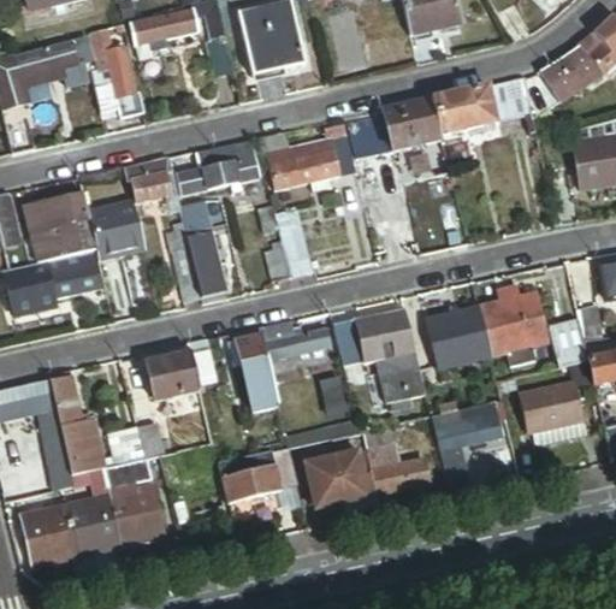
[(58,5),(57,0),(24,0),(28,12),(58,5)]
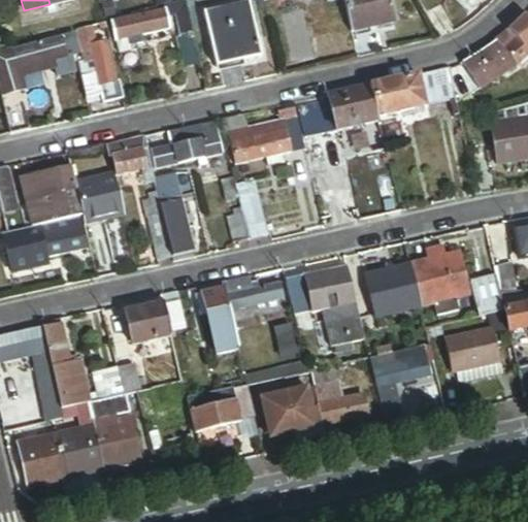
[(189,7),(187,0),(171,0),(164,2),(165,7),(166,12),(176,10),(189,7)]
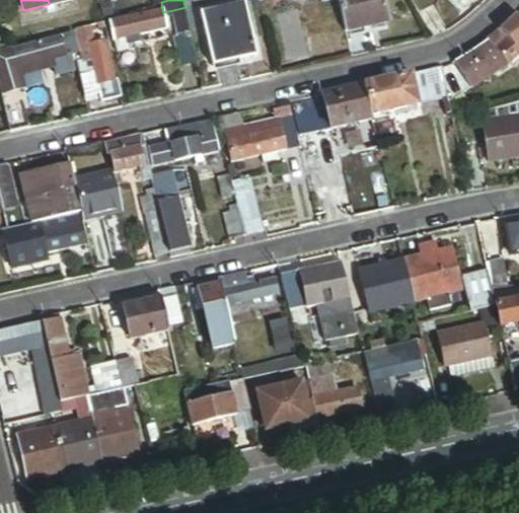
[(257,52),(246,0),(231,0),(200,7),(212,62),(213,62),(213,59),(238,53),(239,56),(257,52)]
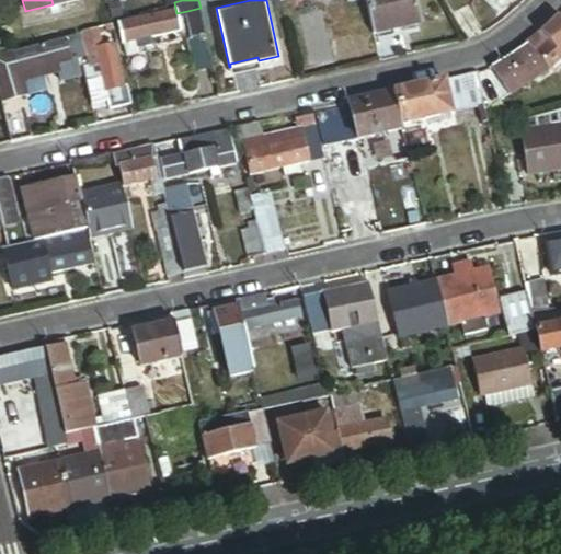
[(366,0),(374,29),(418,19),(413,0),(366,0)]
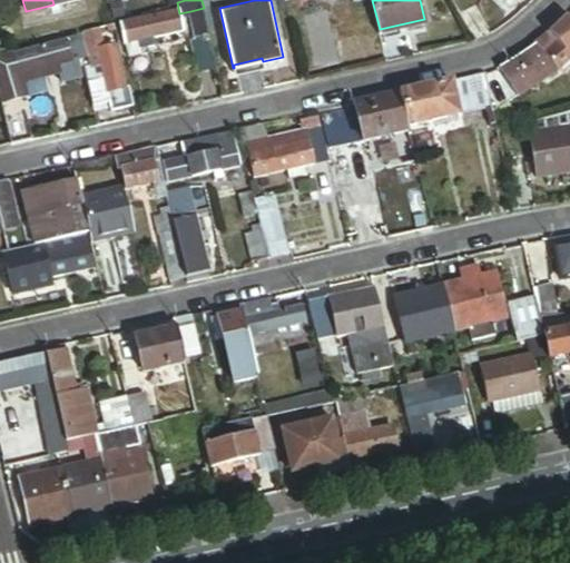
[(112,20),(124,18),(120,2),(108,5),(112,20)]
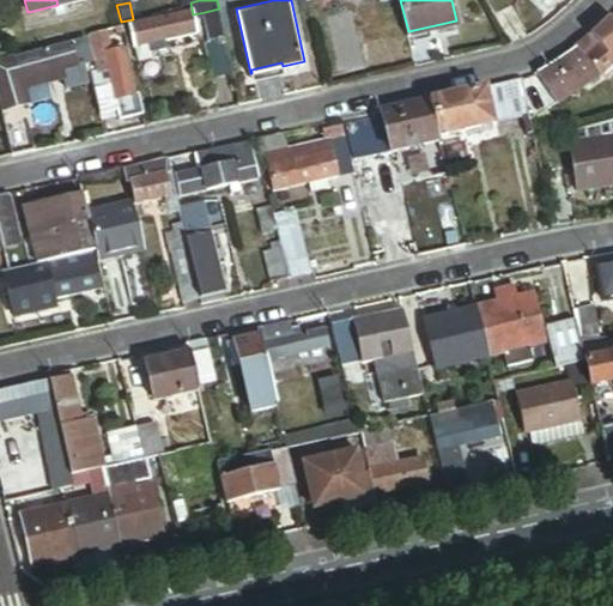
[(193,14),(192,8),(131,23),(135,46),(150,42),(164,38),(196,31),(193,14)]
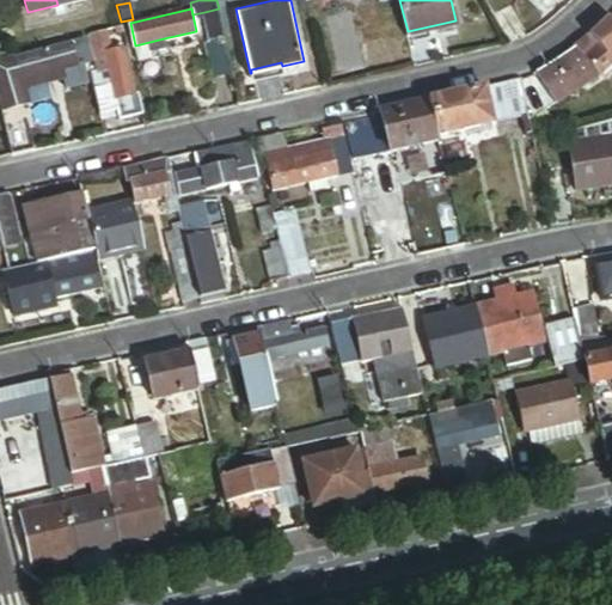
[(226,41),(219,8),(204,12),(210,36),(209,37),(216,35),(218,43),(224,41),(226,41)]
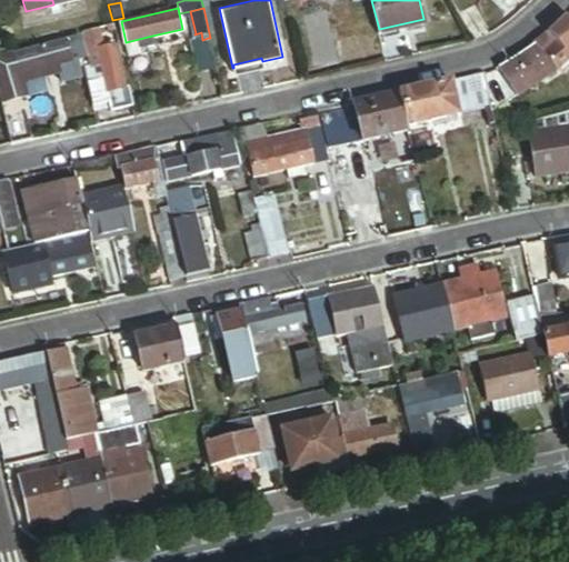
[(568,17),(565,12),(560,17),(556,20),(539,36),(526,47),(533,57),(540,52),(542,50),(547,48),(565,33),(568,28),(568,17)]
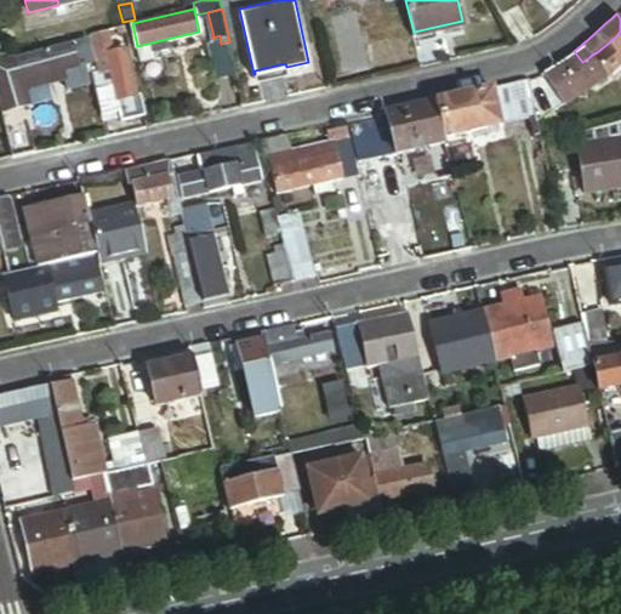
[(137,46),(132,23),(127,24),(129,30),(126,32),(131,47),(137,46)]
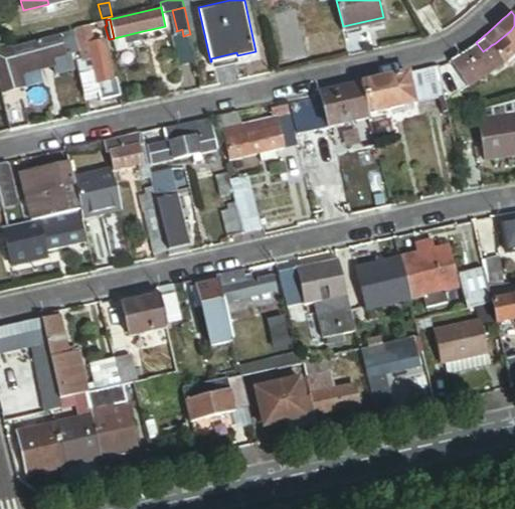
[(91,29),(105,26),(107,25),(106,20),(90,24),(91,29)]
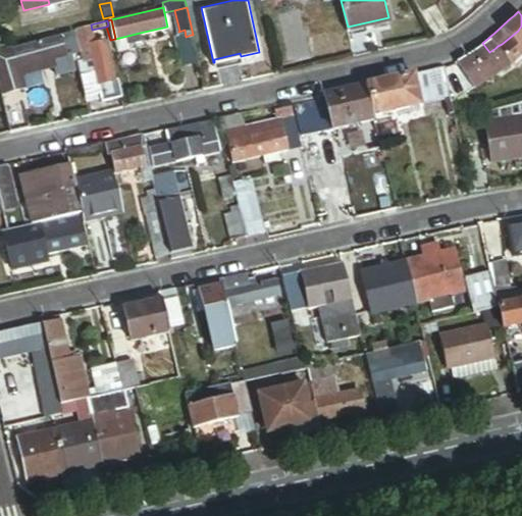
[(92,30),(91,24),(77,29),(84,60),(79,61),(82,74),(97,71),(99,83),(115,79),(107,42),(97,44),(96,39),(94,39),(92,30)]
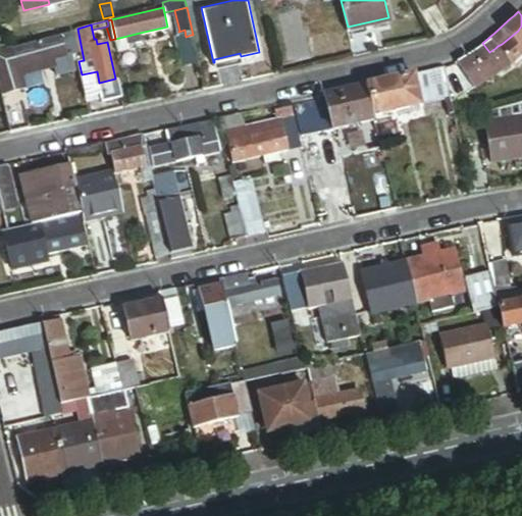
[(521,52),(521,26),(518,31),(502,44),(498,46),(511,61),(521,52)]
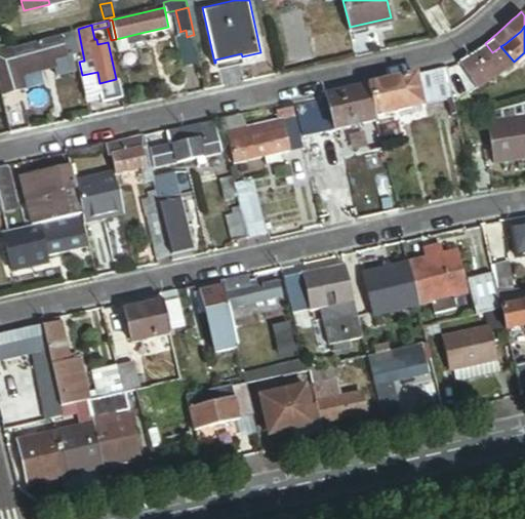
[(201,75),(192,35),(187,37),(186,30),(179,32),(180,31),(176,31),(189,78),(201,75)]
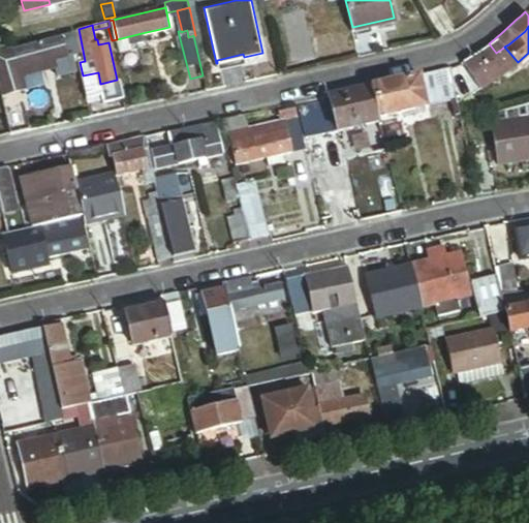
[(74,32),(62,35),(66,49),(68,48),(78,45),(74,32)]
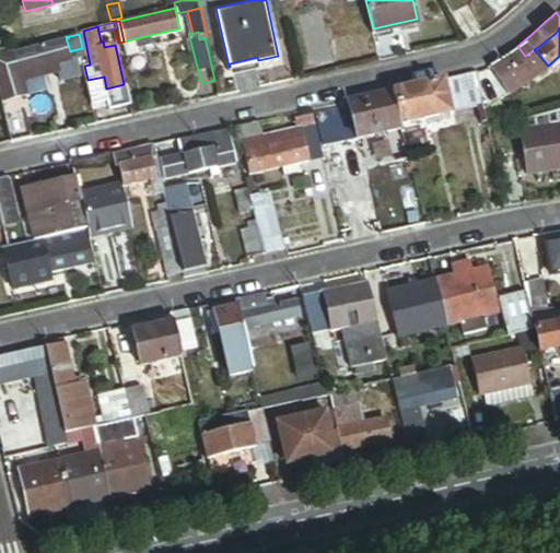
[(152,44),(150,35),(137,38),(139,47),(152,44)]
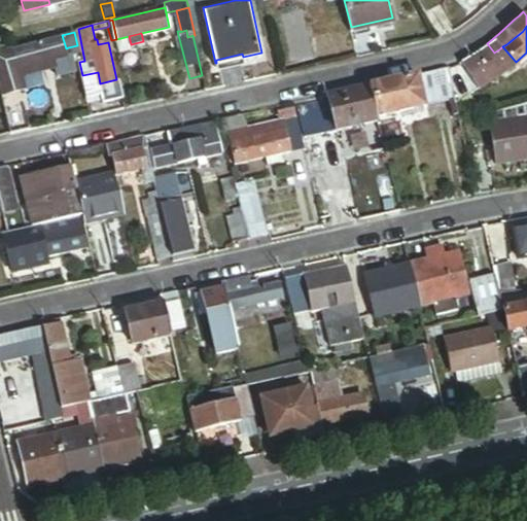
[(62,35),(12,49),(19,69),(40,63),(53,59),(50,53),(66,48),(62,35)]
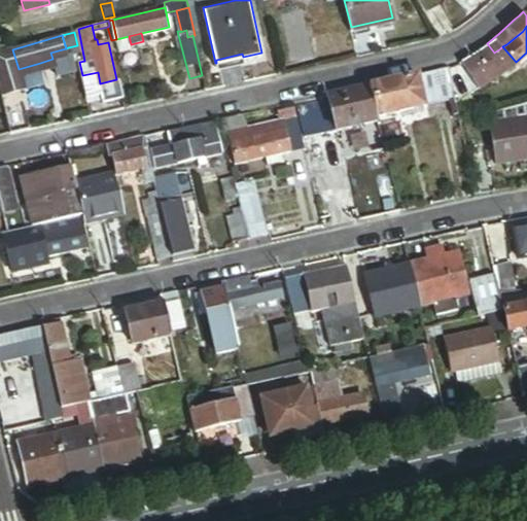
[(129,36),(116,39),(119,50),(131,47),(131,44),(129,36)]
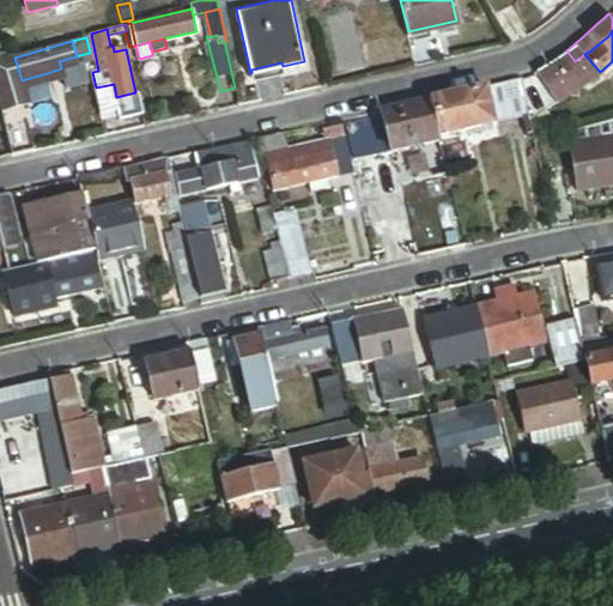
[(575,61),(566,50),(559,54),(568,67),(569,66),(575,61)]
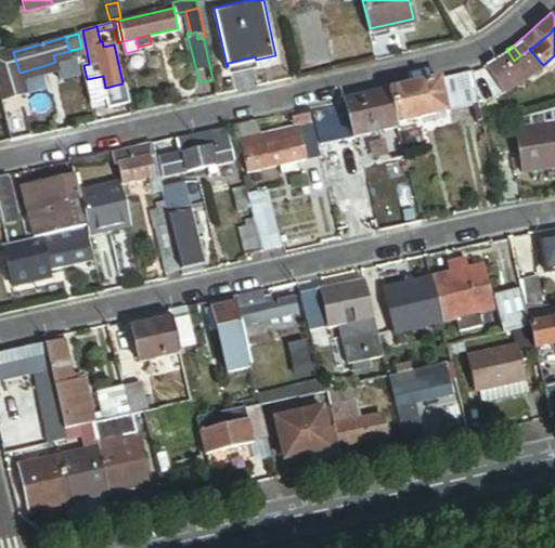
[(506,49),(491,59),(505,81),(523,72),(515,60),(514,61),(506,49)]
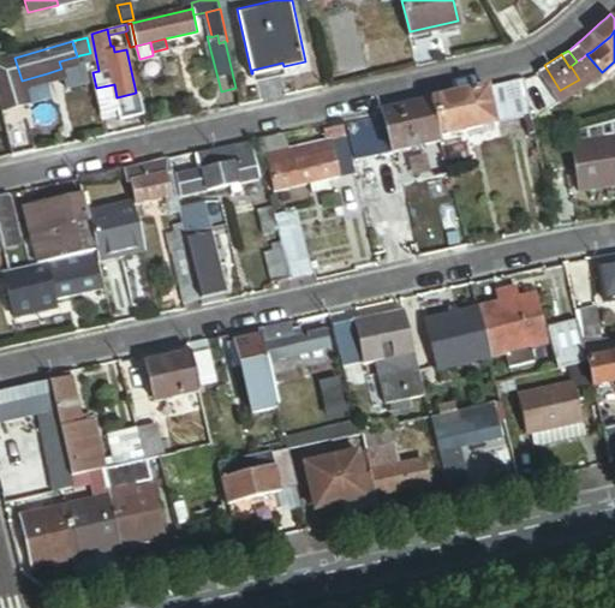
[(79,55),(77,57),(59,61),(61,69),(64,78),(84,72),(79,55)]
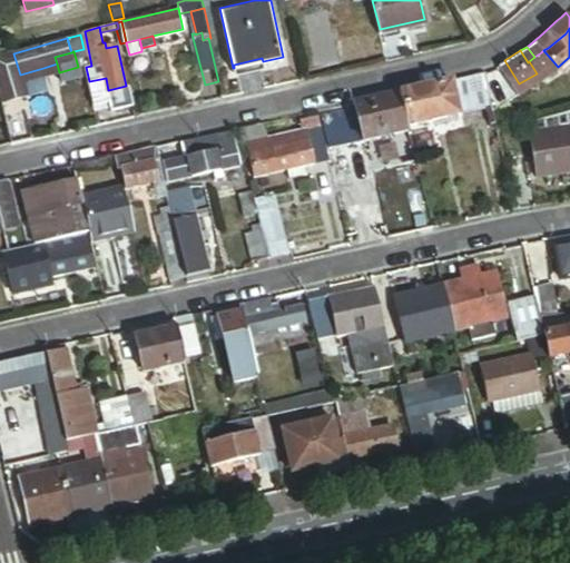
[(529,61),(537,73),(549,67),(541,52),(534,57),(529,61)]
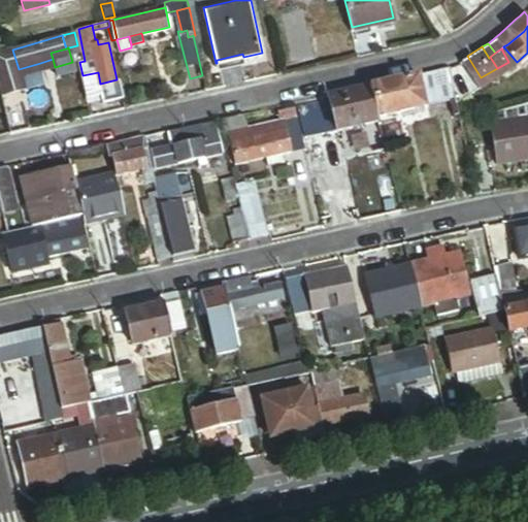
[(0,79),(3,93),(2,93),(10,131),(31,127),(24,99),(26,98),(20,76),(42,70),(40,63),(19,69),(12,50),(0,52),(0,79)]
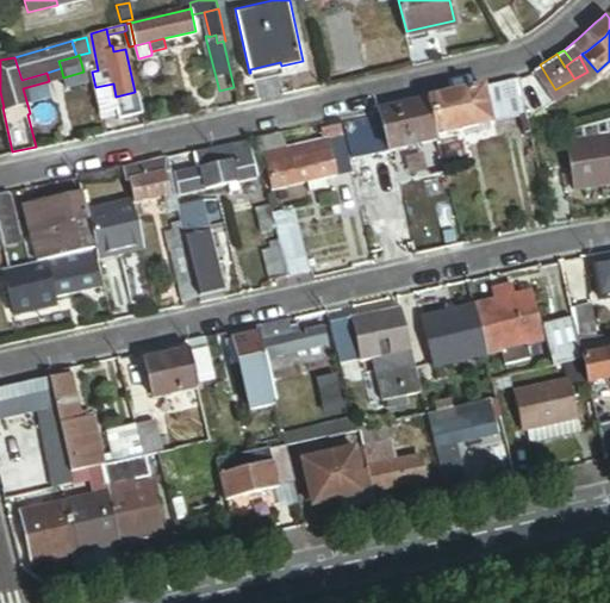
[(524,110),(516,73),(512,75),(508,76),(503,78),(498,79),(493,80),(489,81),(485,82),(492,117),(524,110)]
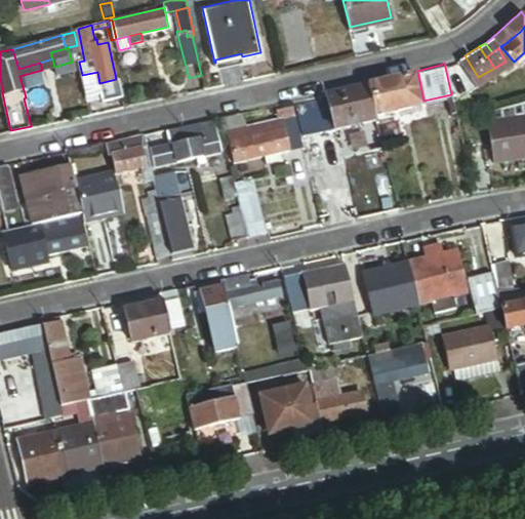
[(417,71),(367,82),(374,112),(423,101),(417,71)]
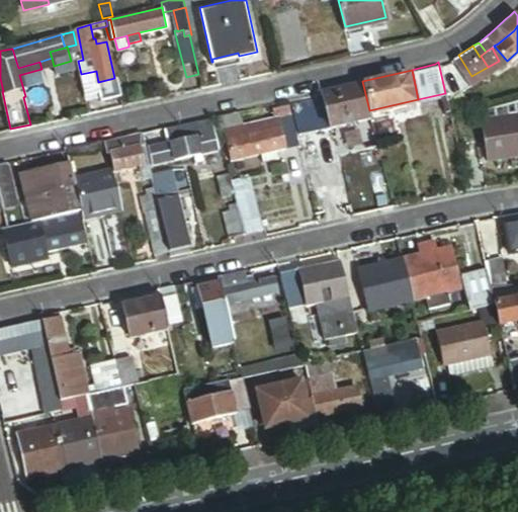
[(96,71),(81,74),(85,93),(99,90),(101,97),(120,93),(117,78),(114,78),(98,82),(96,71)]
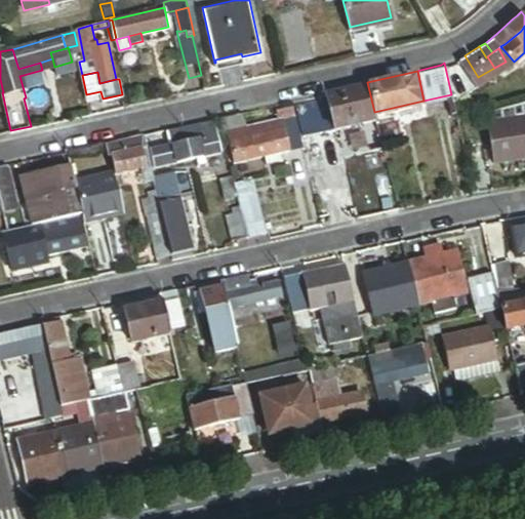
[(374,112),(367,82),(325,91),(333,127),(375,117),(374,112)]
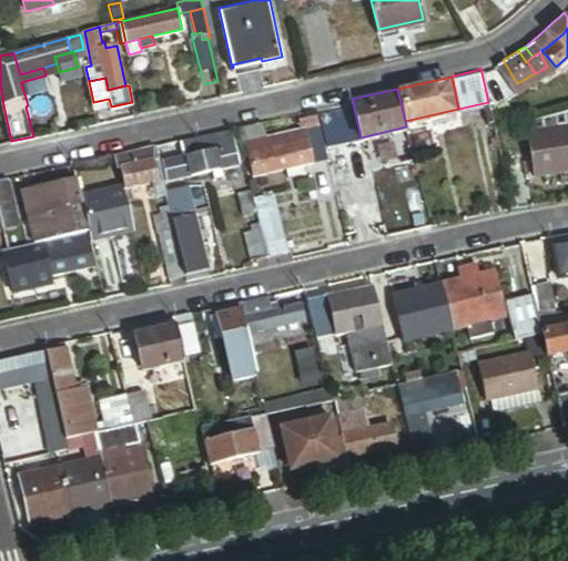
[(354,139),(346,105),(321,111),(328,145),(354,139)]
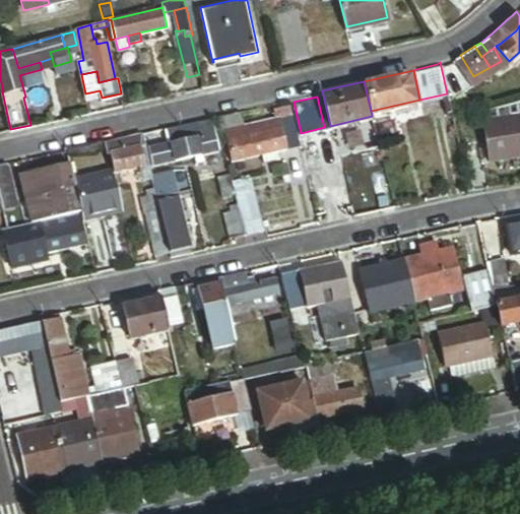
[(286,146),(301,143),(291,103),(273,107),(275,116),(243,123),(219,129),(221,137),(226,136),(281,124),(286,146)]
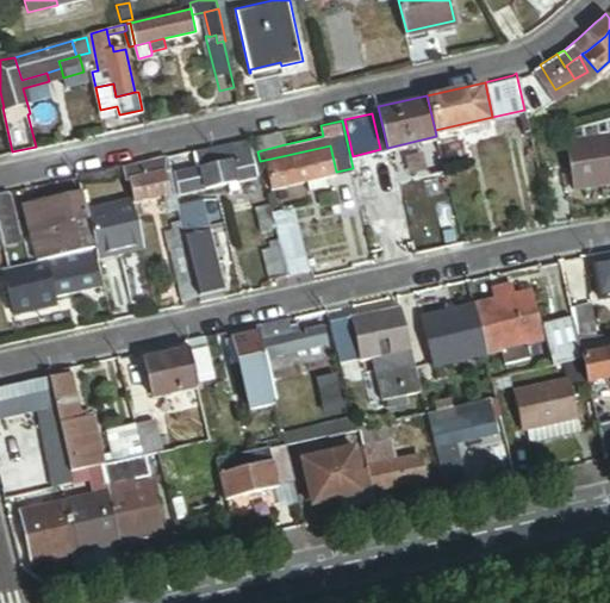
[(285,144),(281,128),(254,134),(257,151),(285,144)]
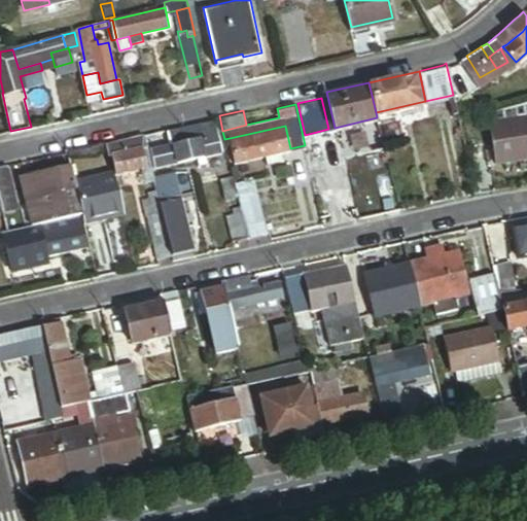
[(526,155),(526,115),(491,120),(496,161),(526,155)]
